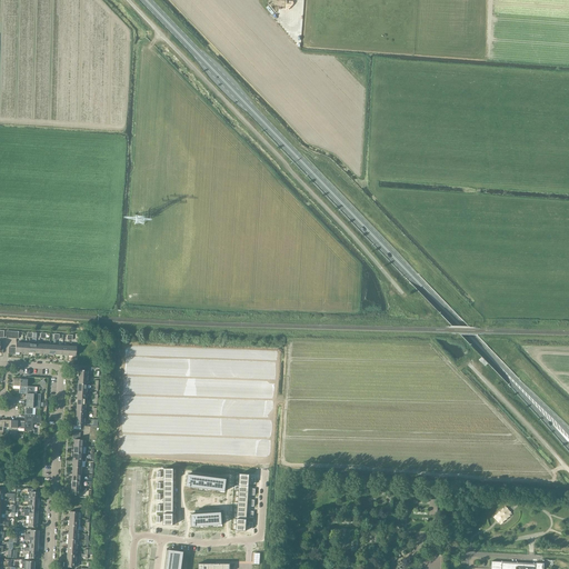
[(19,393),(27,393),(27,387),(28,380),(21,379),(13,378),(12,386),(20,387),(19,393)]
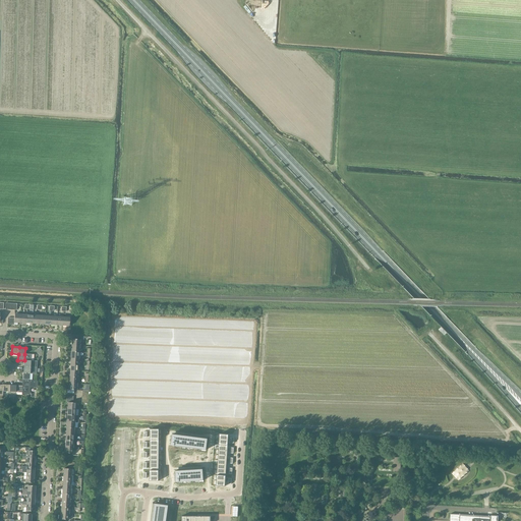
[(24,360),(23,366),(37,367),(37,361),(32,360),(32,354),(24,354),(24,360)]
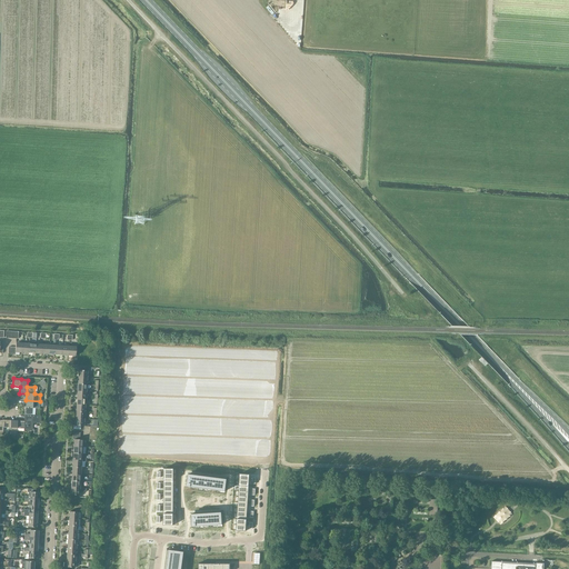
[(25,415),(32,415),(32,408),(40,409),(40,401),(26,400),(26,407),(25,407),(25,415)]
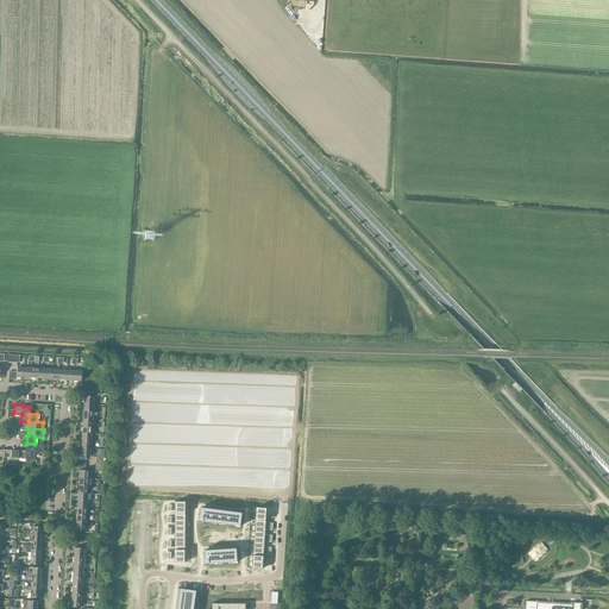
[(26,444),(26,451),(26,459),(35,459),(35,452),(42,452),(42,445),(35,444),(26,444)]
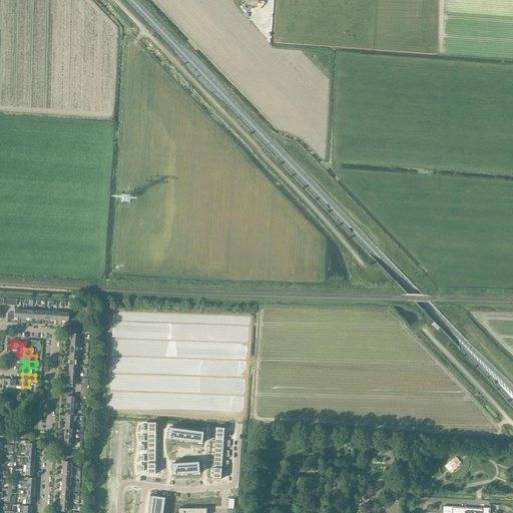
[(3,386),(9,386),(10,380),(10,379),(2,379),(0,378),(0,391),(3,392),(3,386)]
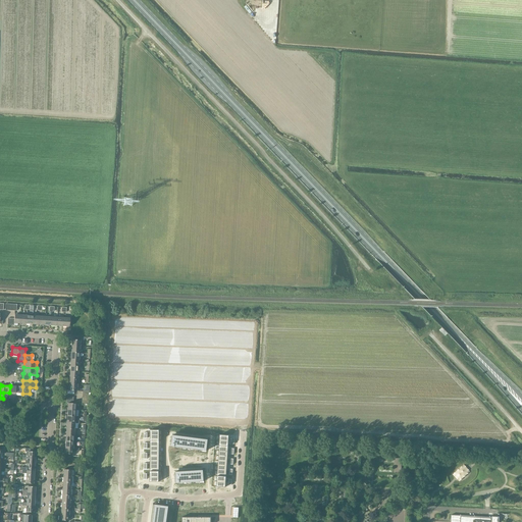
[(9,393),(9,399),(15,400),(16,393),(22,394),(22,386),(15,385),(15,386),(10,386),(9,393)]
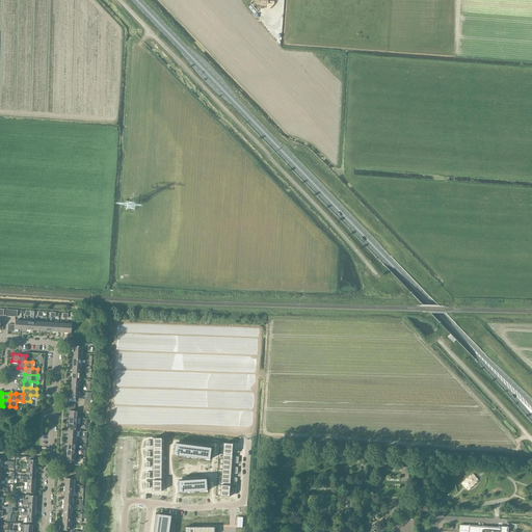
[(176,444),(175,455),(210,459),(212,448),(176,444)]
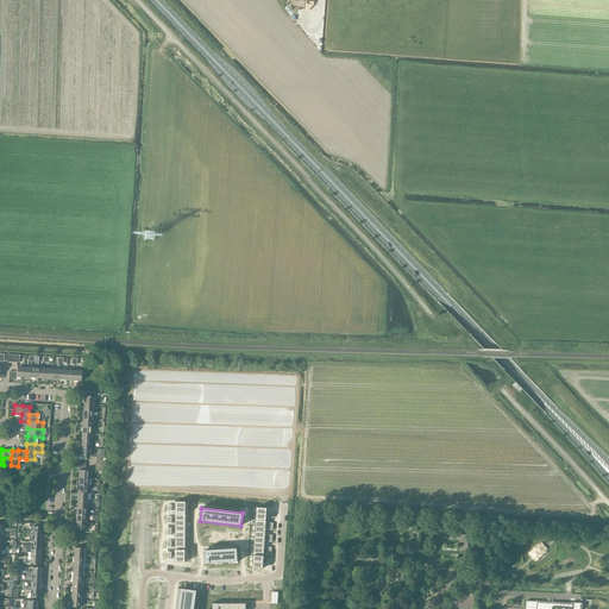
[(23,531),(23,533),(26,534),(42,534),(42,527),(38,527),(38,523),(30,522),(30,527),(31,528),(31,531),(27,531),(23,531)]
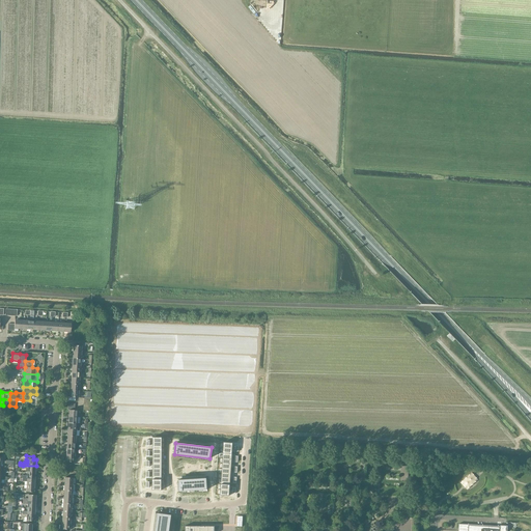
[(206,478),(178,480),(179,492),(207,490),(206,478)]
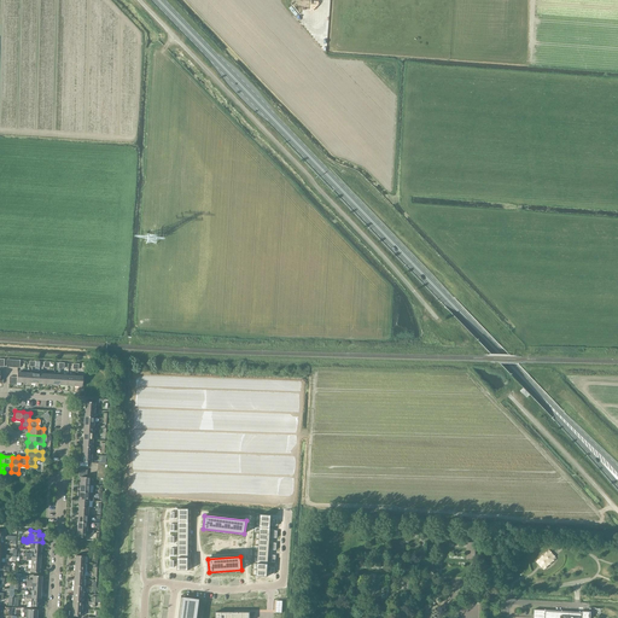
[(184,598),(180,617),(194,617),(198,600),(184,598)]
